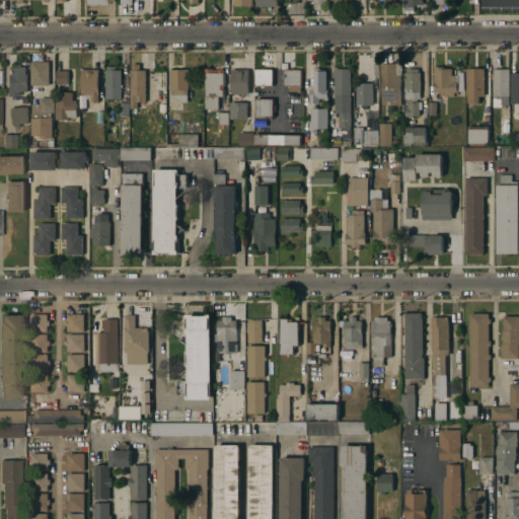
[(48,85),(29,85),(29,62),(48,62),(48,85)]
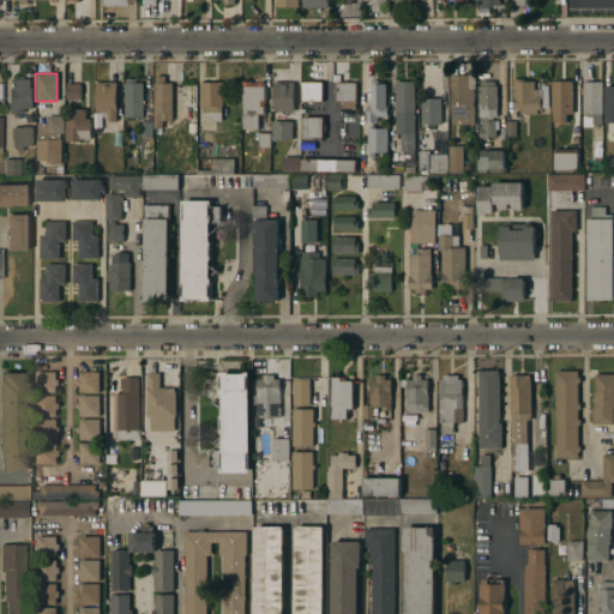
[(172,120),(188,120),(188,144),(192,144),(192,164),(169,163),(169,121),(162,121),(162,130),(154,130),(154,84),(155,84),(155,76),(164,76),(164,83),(172,83),(172,120)]
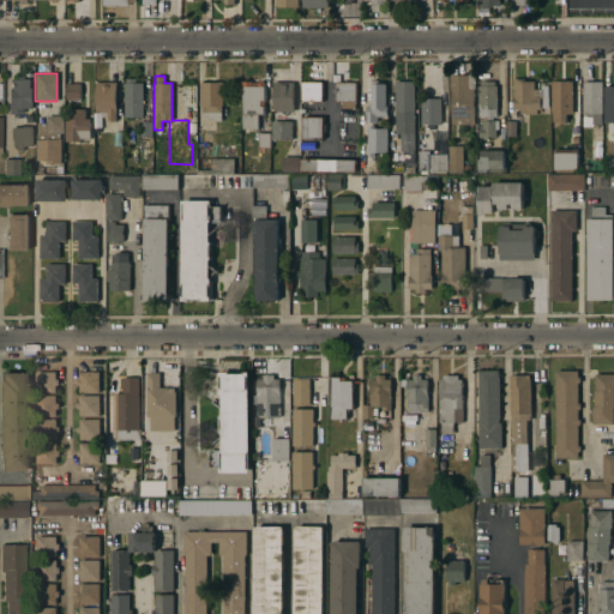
[(450,125),(450,76),(468,76),(468,77),(474,77),(475,90),(473,90),(474,125),(450,125)]
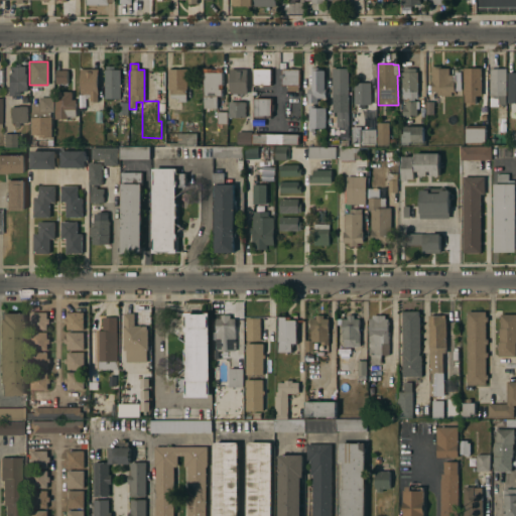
[(19,92),(19,96),(18,96),(18,101),(13,101),(13,96),(7,96),(7,75),(9,75),(9,67),(13,67),(13,65),(20,65),(20,67),(25,67),(25,75),(26,75),(26,92),(19,92)]
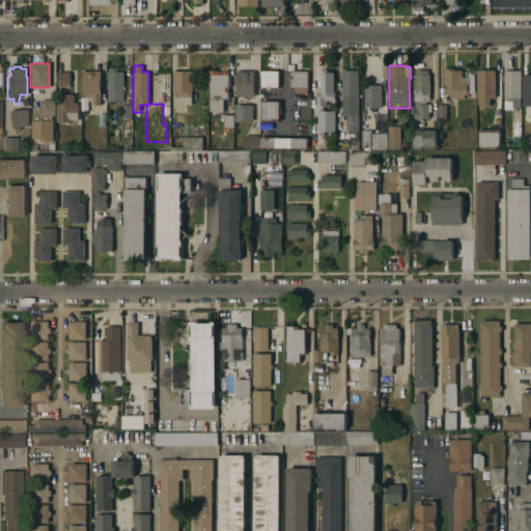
[(123,102),(107,102),(107,73),(108,73),(108,68),(117,68),(117,72),(123,72),(123,102)]
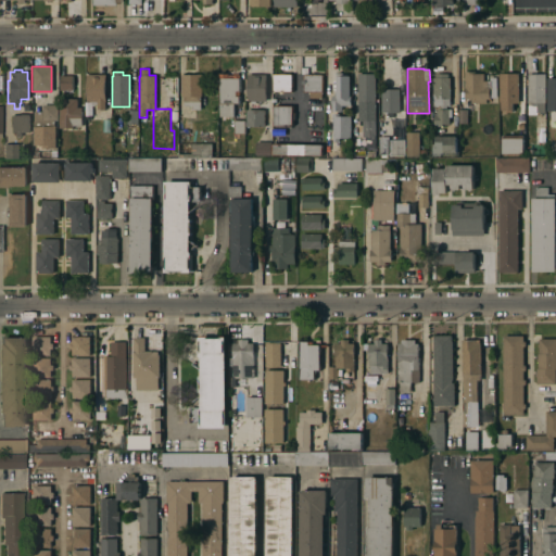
[(464,72),(475,72),(475,74),(483,74),(483,81),(488,81),(488,87),(489,87),(489,100),(487,100),(487,103),(470,103),(470,99),(465,99),(465,89),(464,89),(464,72)]
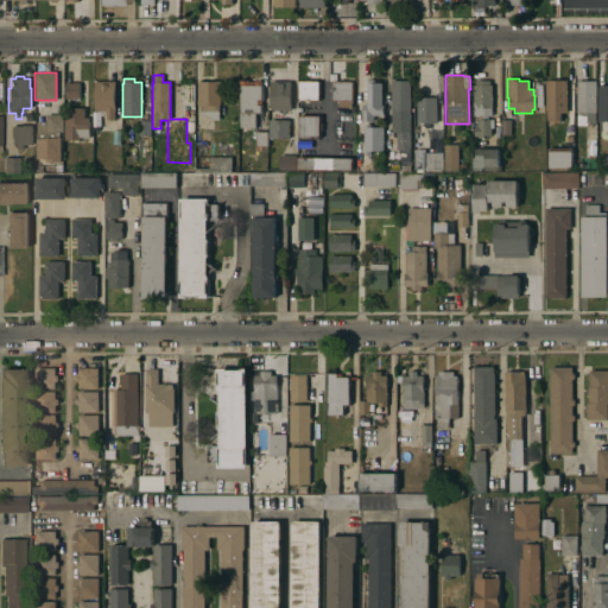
[(366,80),(374,80),(374,82),(379,82),(379,83),(381,83),(381,105),(382,105),(382,116),(373,116),(373,121),(362,121),(362,105),(366,105),(366,80)]
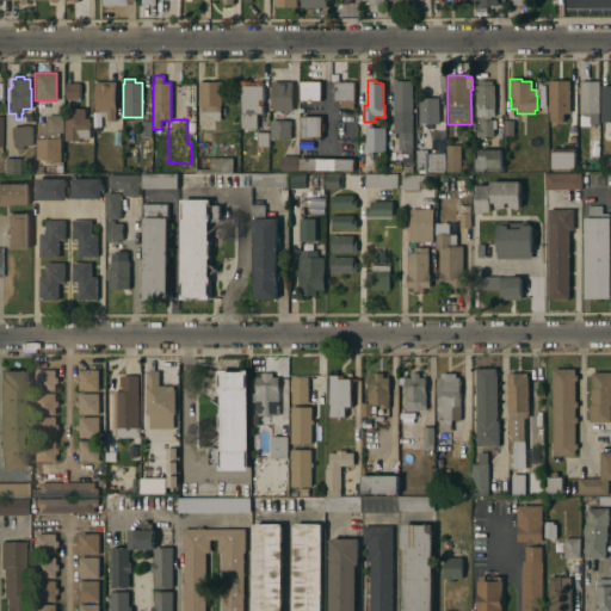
[(241,86),(240,86),(240,81),(250,81),(250,82),(255,82),(258,81),(261,81),(264,82),(264,86),(263,86),(263,115),(257,115),(257,129),(241,129),(241,86)]
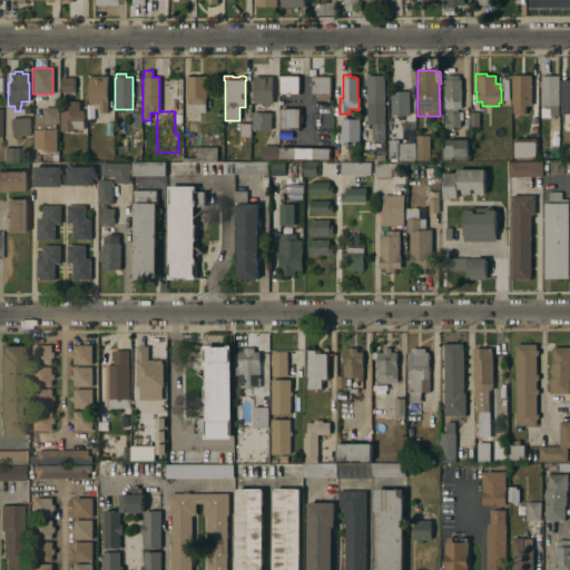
[(298,95),(279,95),(279,77),(298,76),(298,95)]
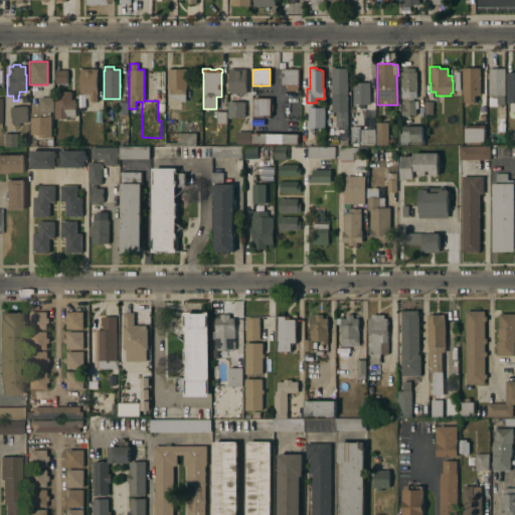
[(347,68),(347,127),(346,127),(346,137),(338,137),(338,128),(336,128),(336,113),(331,113),(331,68),(347,68)]
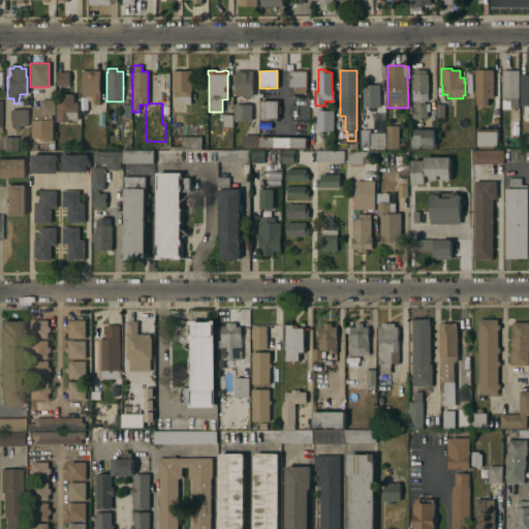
[(428,101),(424,101),(424,104),(429,104),(429,112),(427,112),(427,119),(419,118),(419,121),(415,121),(415,119),(412,119),(412,111),(414,111),(414,110),(415,110),(415,104),(418,104),(418,101),(411,101),(411,74),(413,74),(413,70),(426,70),(426,74),(428,74),(428,101)]
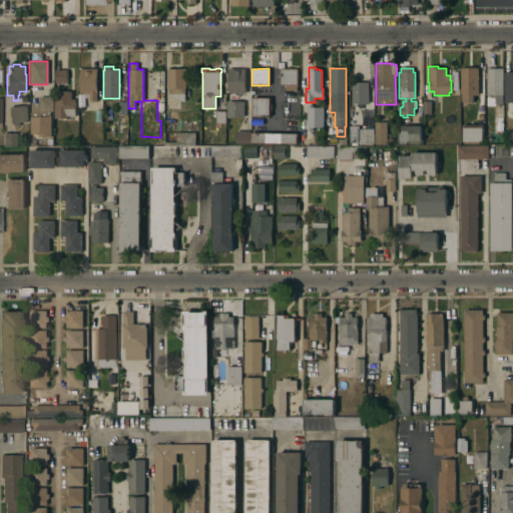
[(472,95),(472,102),(471,102),(471,104),(467,104),(467,105),(462,105),(462,102),(461,102),(461,94),(460,94),(460,68),(478,68),(478,95),(472,95)]
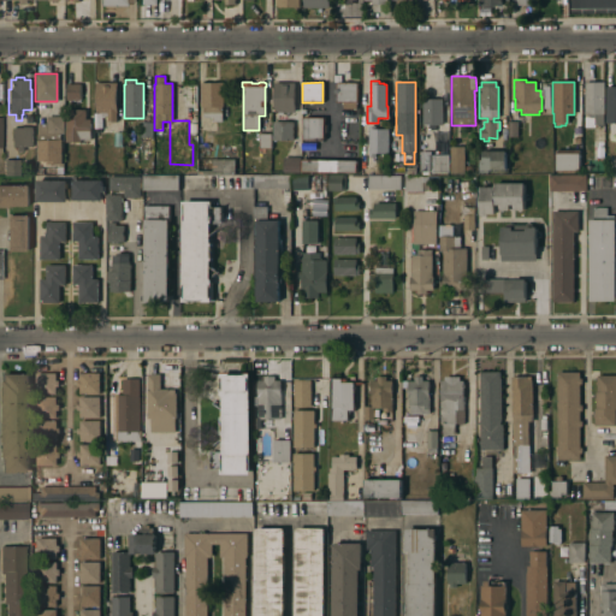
[(604,83),(603,114),(602,125),(594,125),(594,128),(584,128),(584,117),(588,117),(588,114),(584,114),(584,82),(604,83)]
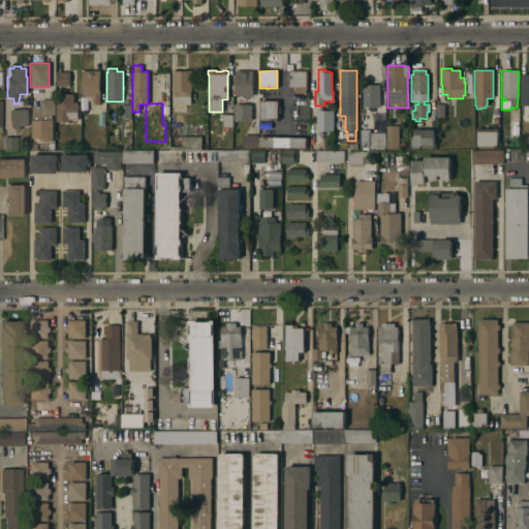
[(100,97),(99,97),(99,104),(98,104),(98,106),(94,106),(94,103),(87,103),(87,97),(83,97),(82,71),(100,71),(100,97)]
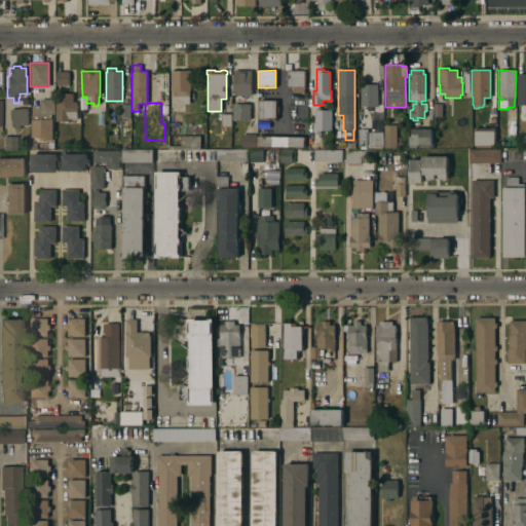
[(190,91),(189,91),(189,104),(182,104),(182,100),(173,100),(173,91),(172,91),(172,71),(190,71),(190,91)]
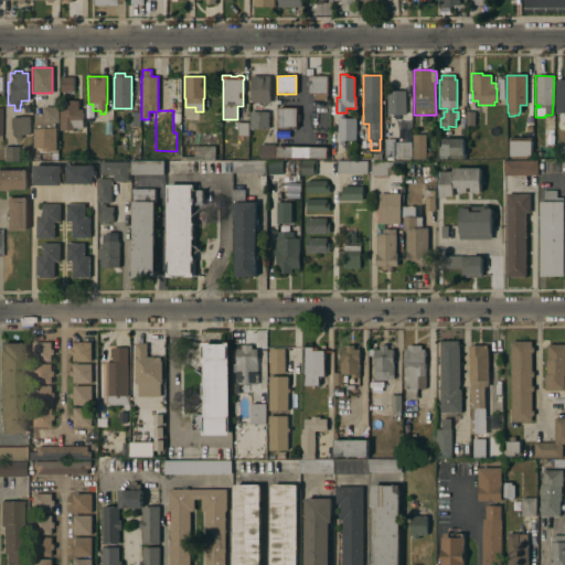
[(269,104),(264,104),(264,105),(258,105),(258,110),(268,110),(268,129),(249,129),(249,113),(248,113),(248,99),(251,99),(251,76),(269,76),(269,104)]
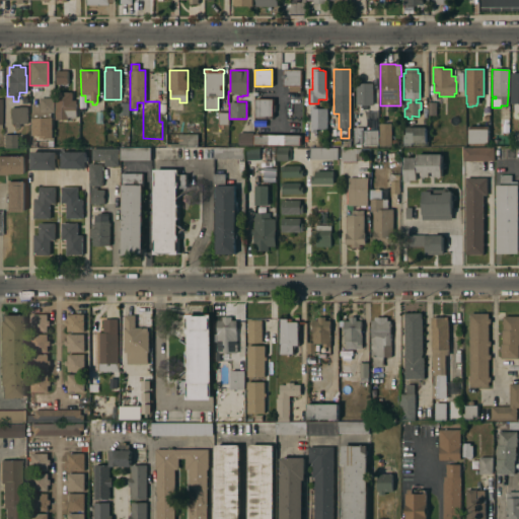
[(300,86),(299,86),(299,91),(289,91),(289,86),(283,86),(283,70),(300,70),(300,86)]
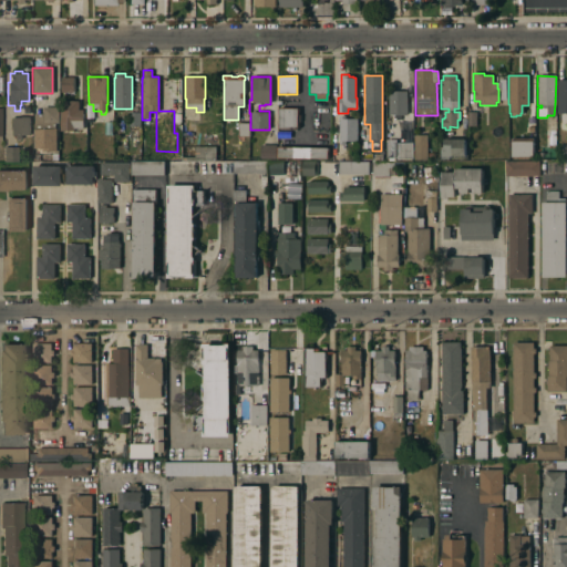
[(61,78),(73,78),(73,92),(61,92),(61,78)]
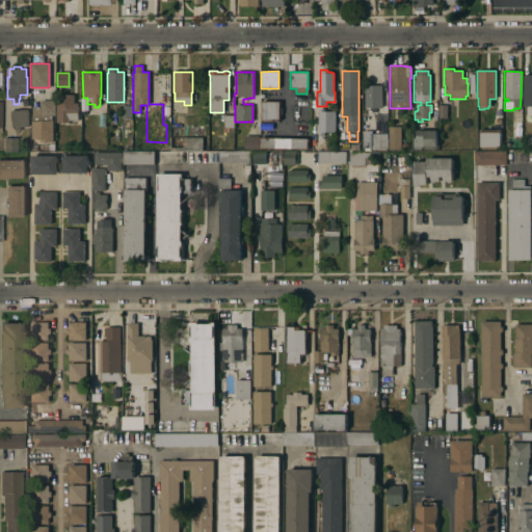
[(531,75),(531,123),(523,123),(523,75),(531,75)]
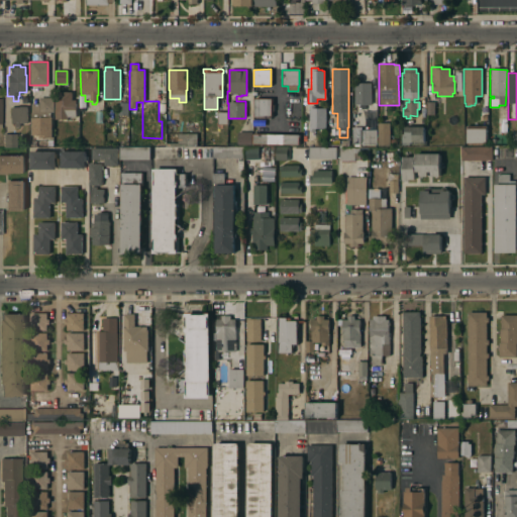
[(371,105),(354,105),(354,83),(371,83),(371,105)]
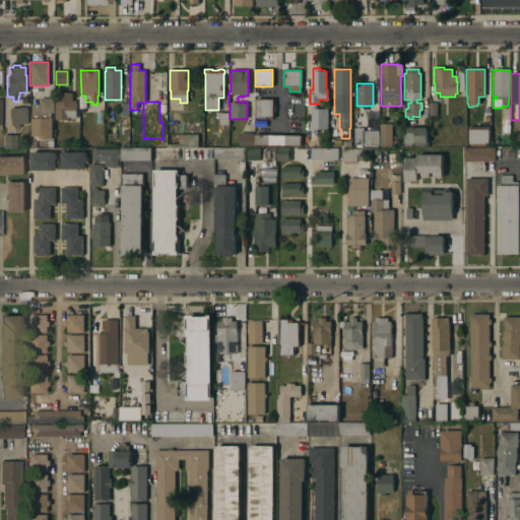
[(72,92),(72,101),(76,101),(76,118),(68,118),(68,120),(55,120),(55,92),(72,92)]
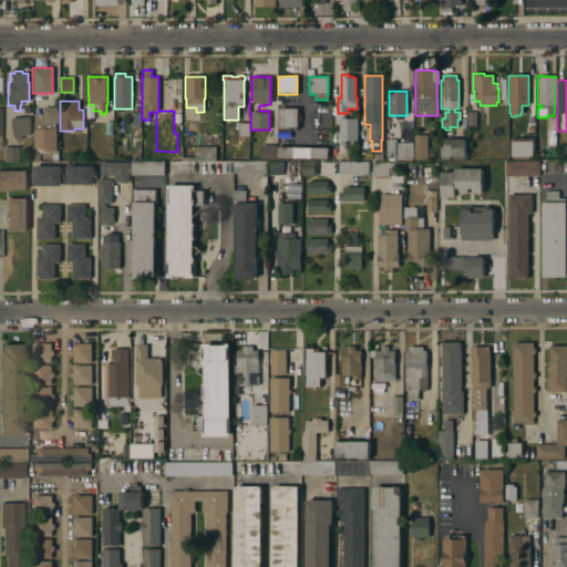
[(55,152),(42,152),(42,148),(33,148),(33,114),(43,114),(43,107),(58,107),(58,123),(54,123),(54,129),(55,129),(55,152)]
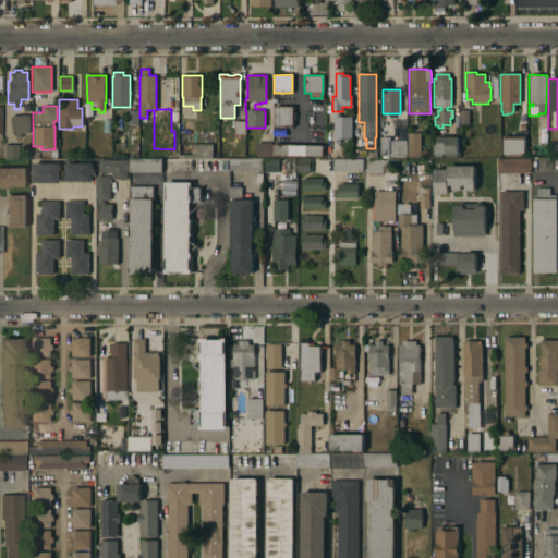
[(293,113),(294,113),(294,120),(292,120),(292,126),(274,126),(274,107),(293,107),(293,113)]
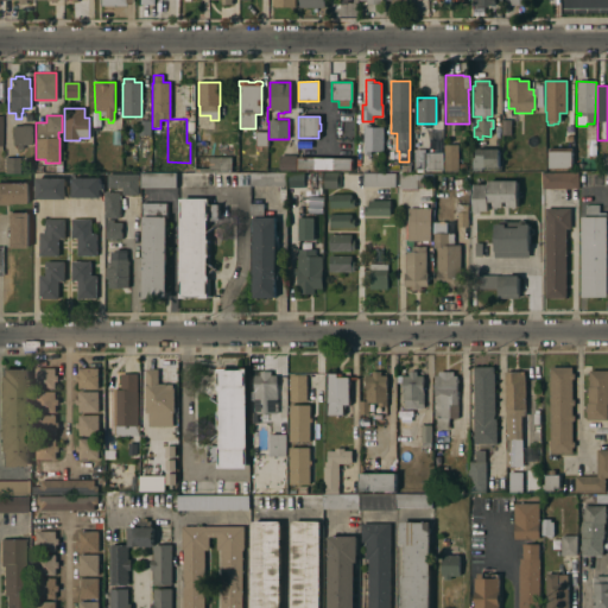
[(150,135),(138,135),(138,120),(150,121),(150,135)]
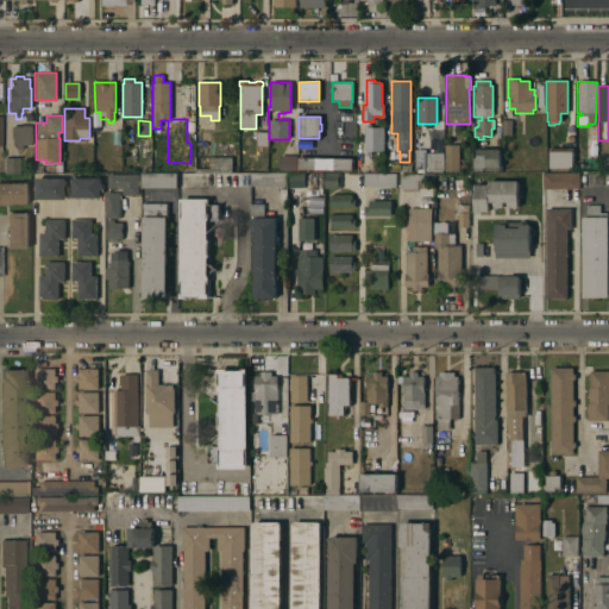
[(510,136),(510,120),(501,120),(501,136),(510,136)]
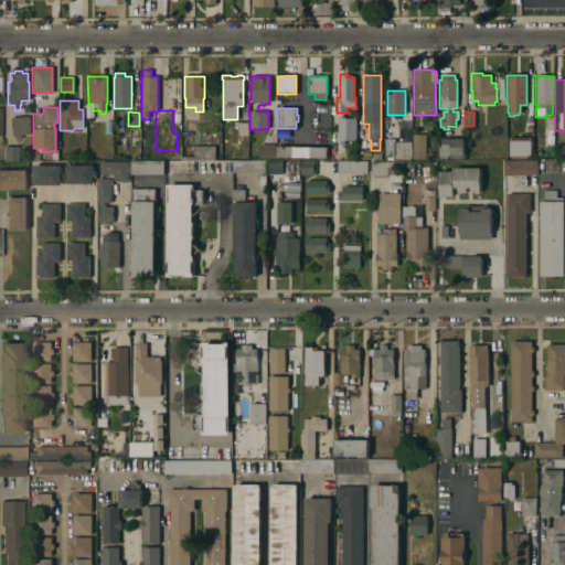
[(343,116),(343,118),(355,118),(355,141),(343,141),(343,145),(338,145),(338,116),(343,116)]
